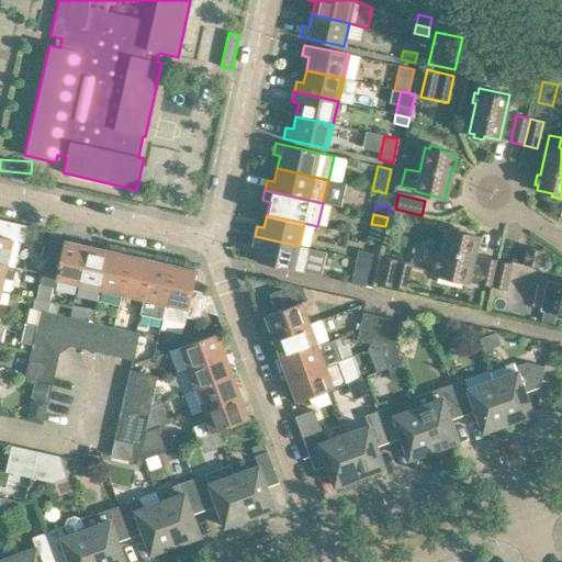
[(0,263),(14,267),(17,256),(8,254),(11,239),(24,243),(27,226),(0,220),(0,263)]
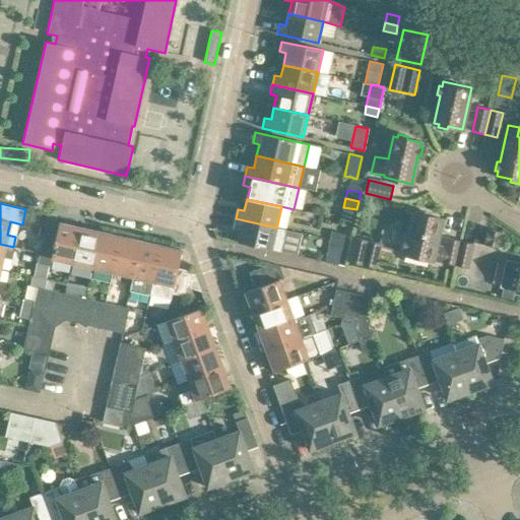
[(455,265),(461,241),(448,238),(446,248),(436,246),(442,218),(428,215),(429,212),(419,210),(418,213),(413,212),(407,240),(404,240),(402,249),(405,249),(404,254),(433,260),(433,259),(443,262),(455,265)]
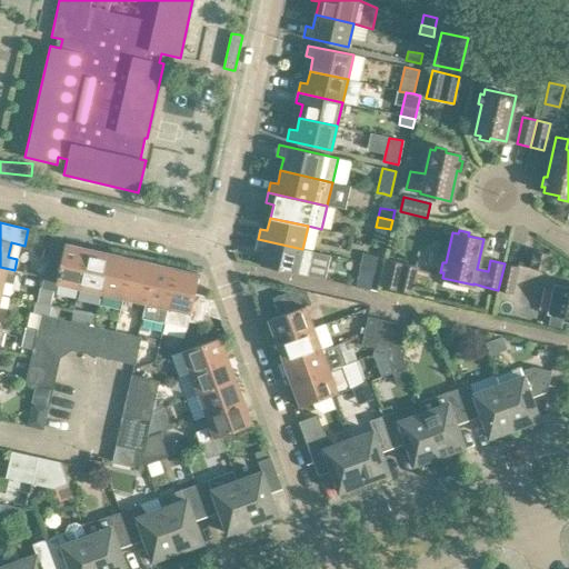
[(259,265),(307,276),(312,251),(302,249),(258,239),(256,249),(262,251),(259,265)]
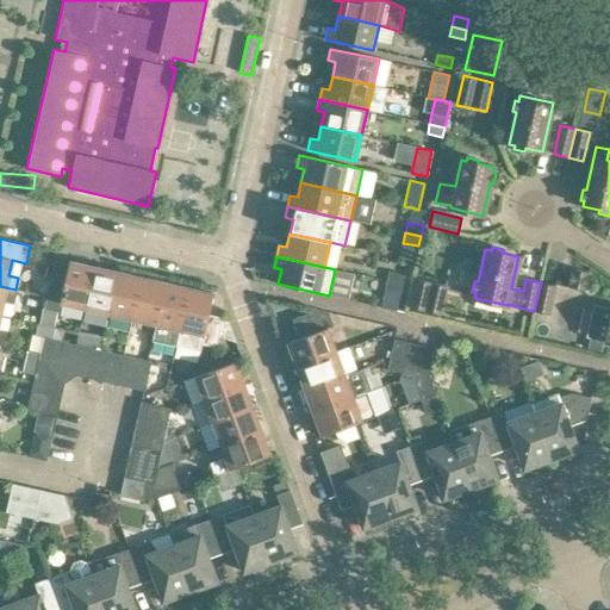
[(60,304),(69,265),(55,261),(44,309),(58,312),(61,304),(60,304)]
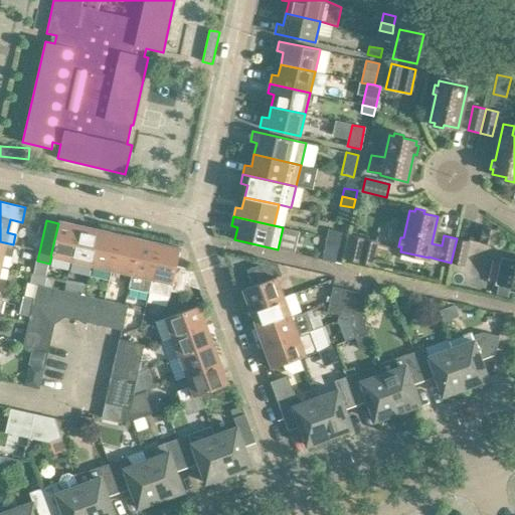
[(51,256),(71,261),(79,225),(58,220),(58,223),(50,256),(51,256)]
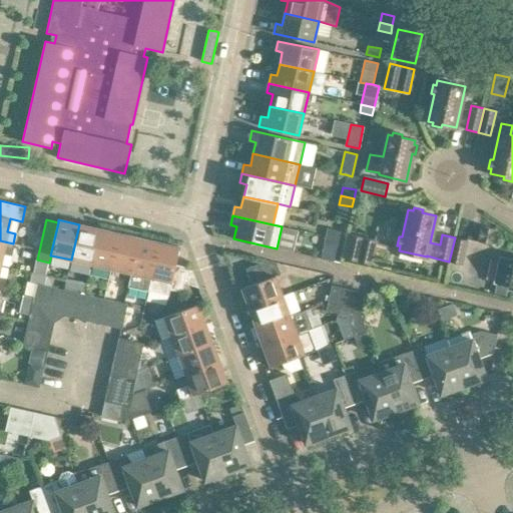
[(79,224),(71,260),(91,265),(99,228),(79,224)]
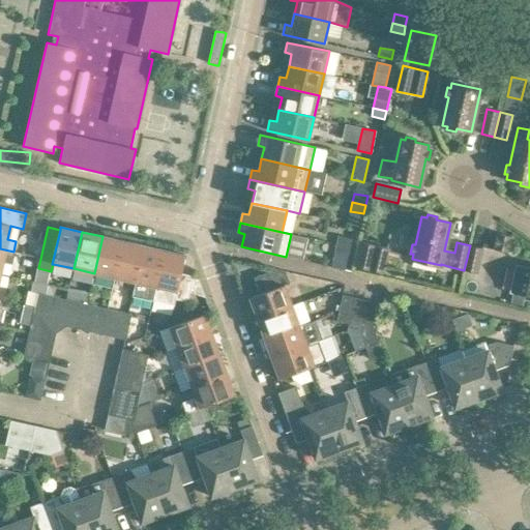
[(493,249),(509,253),(512,237),(497,233),(493,249)]
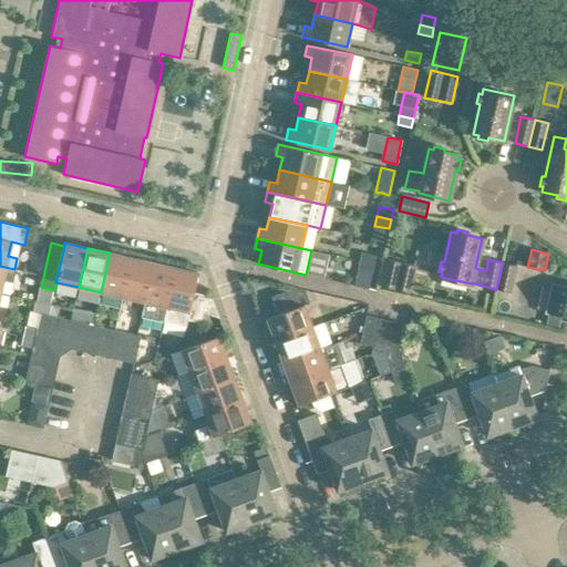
[(132,258),(110,253),(101,292),(123,297),(132,258)]
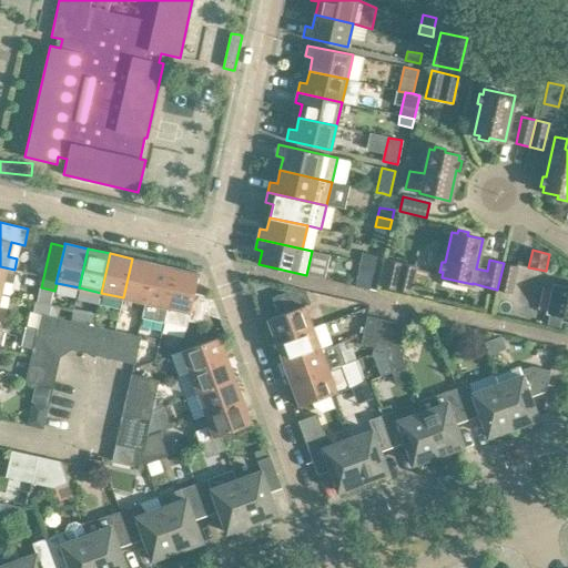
[(363,253),(361,262),(375,265),(376,256),(363,253)]
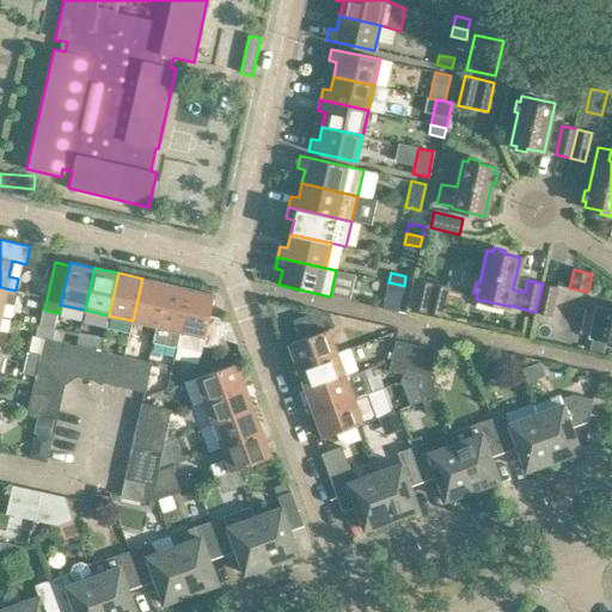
[(133,320),(157,326),(165,283),(142,279),(133,320)]
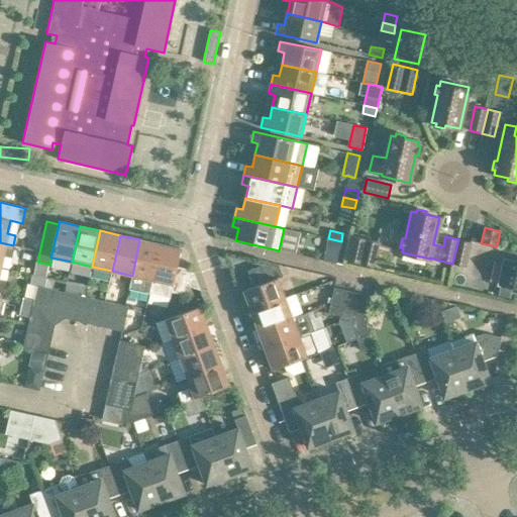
[(373,267),(379,242),(353,236),(348,261),(373,267)]
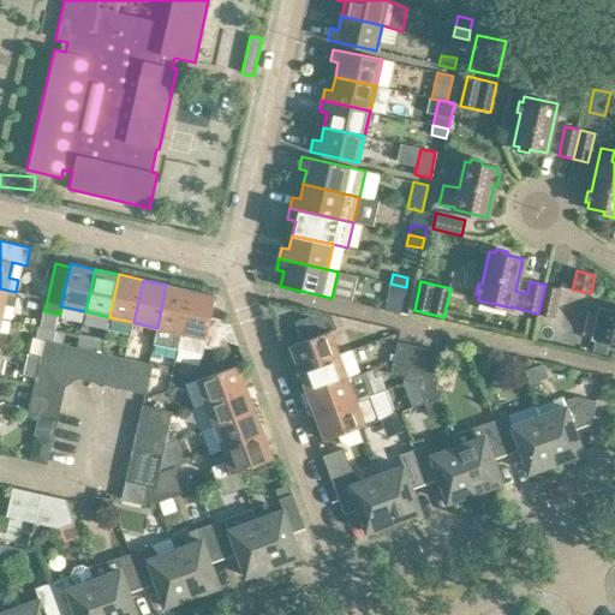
[(404,298),(406,287),(390,284),(388,294),(404,298)]
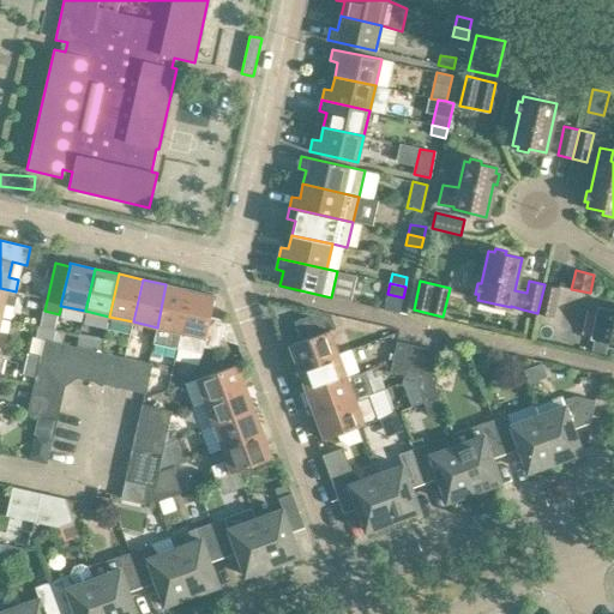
[(176,350),(180,332),(190,290),(166,284),(157,327),(152,344),(176,350)]
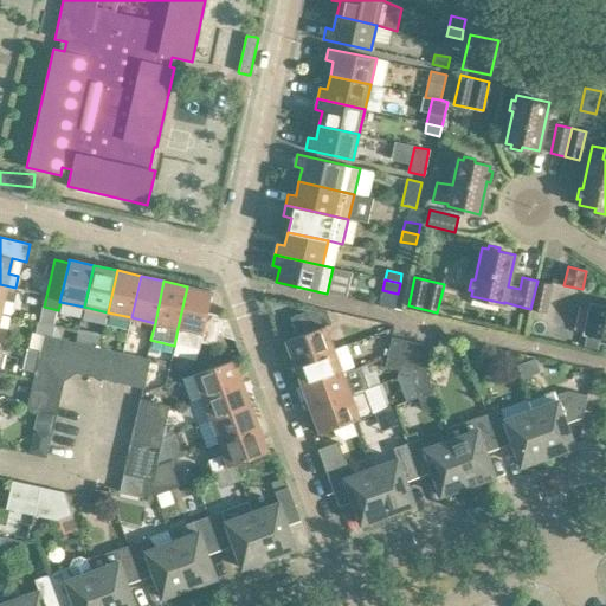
[(552,284),(537,281),(530,309),(545,313),(552,284)]
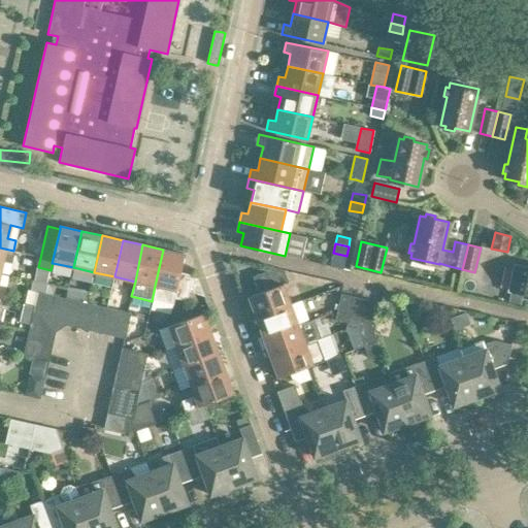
[(11,261),(13,251),(0,248),(0,269),(2,260),(11,261)]
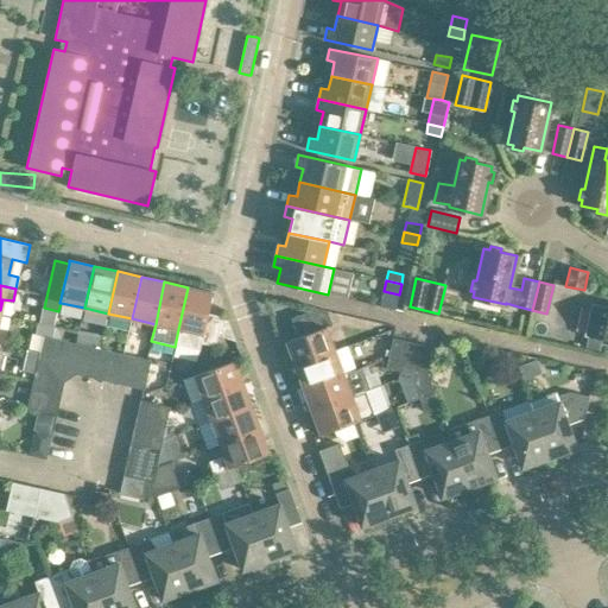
[(213,293),(188,287),(178,329),(175,347),(200,352),(201,343),(215,347),(217,337),(235,341),(227,318),(222,317),(208,314),(213,293)]
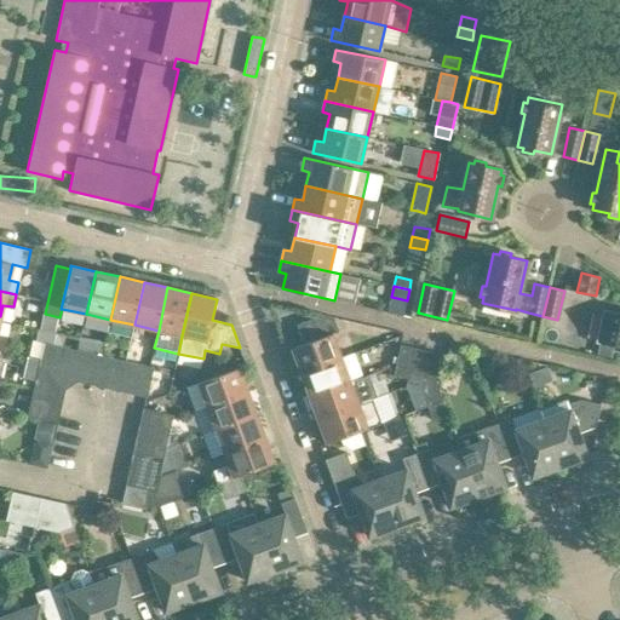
[(619,314),(606,310),(598,343),(600,343),(616,346),(615,348),(619,348),(619,314)]
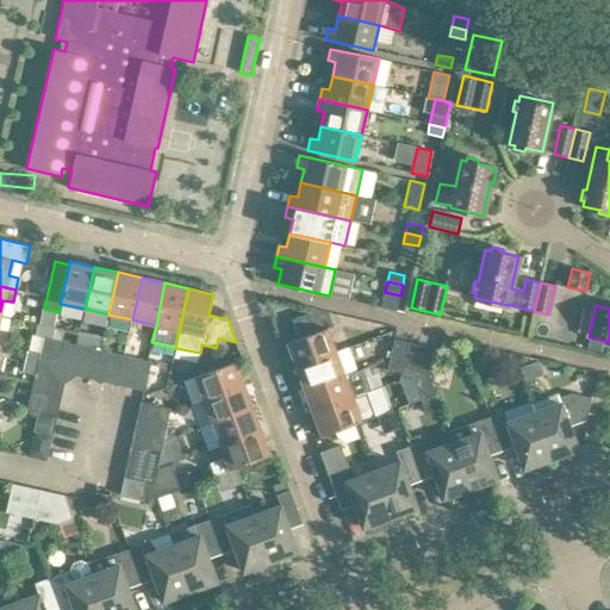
[(287,343),(296,367),(336,352),(328,329),(334,327),(329,312),(317,310),(292,319),(299,338),(287,343)]
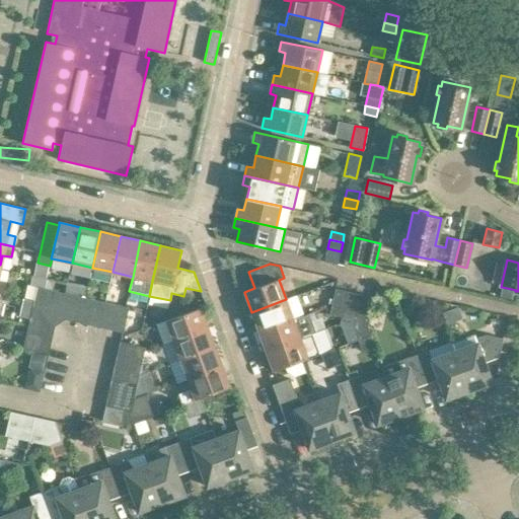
[(55,326),(65,319),(56,291),(38,287),(32,305),(55,326)]
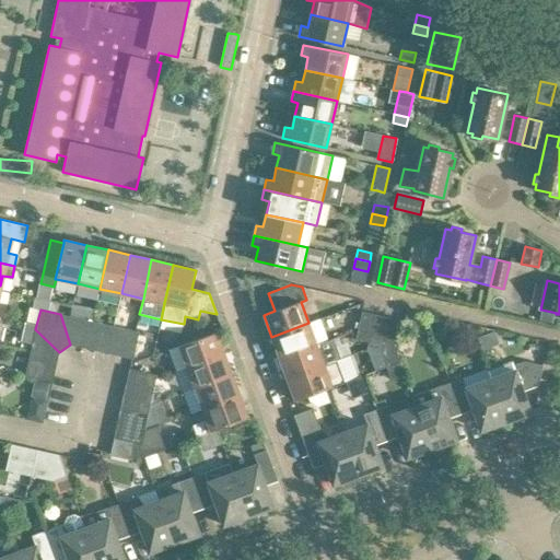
[(404,321),(403,326),(417,329),(420,313),(407,310),(404,321)]
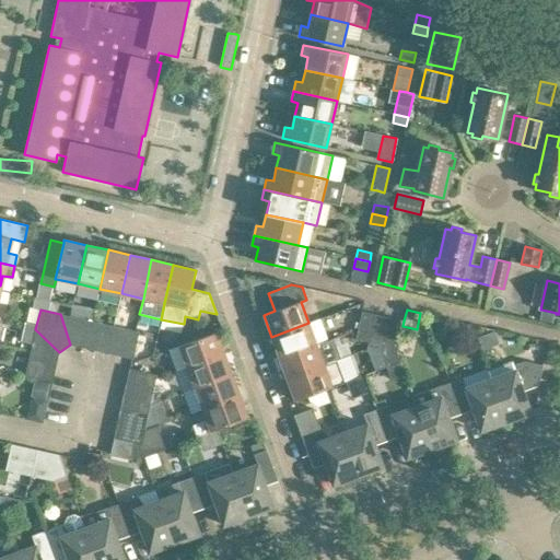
[(553,324),(556,314),(557,313),(541,310),(539,321),(553,324)]
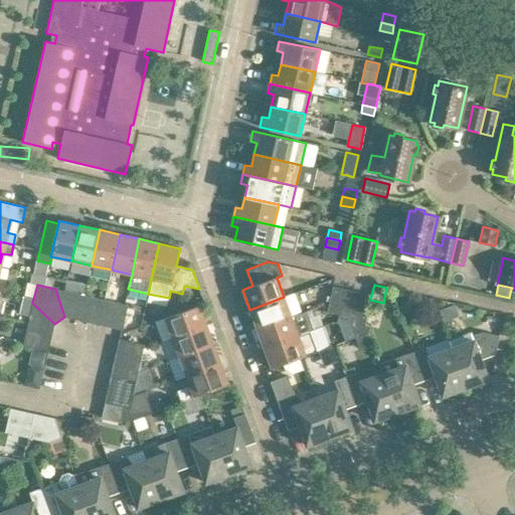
[(345,290),(333,287),(327,312),(339,314),(345,290)]
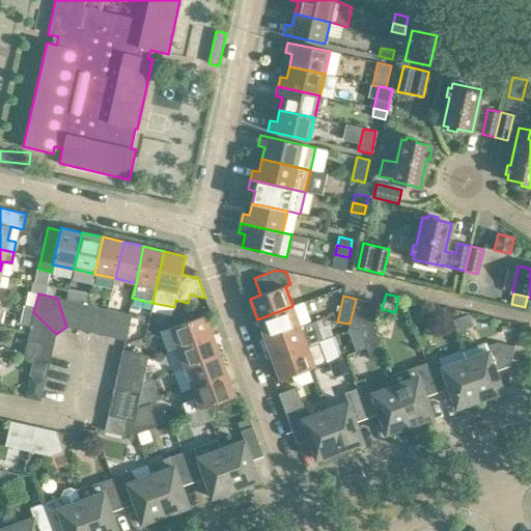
[(83,304),(57,298),(66,327),(78,330),(83,304)]
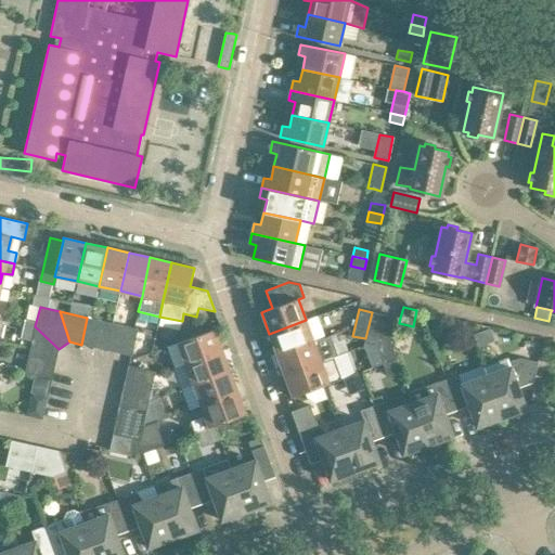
[(372,312),(365,338),(364,343),(377,346),(384,314),(372,312)]
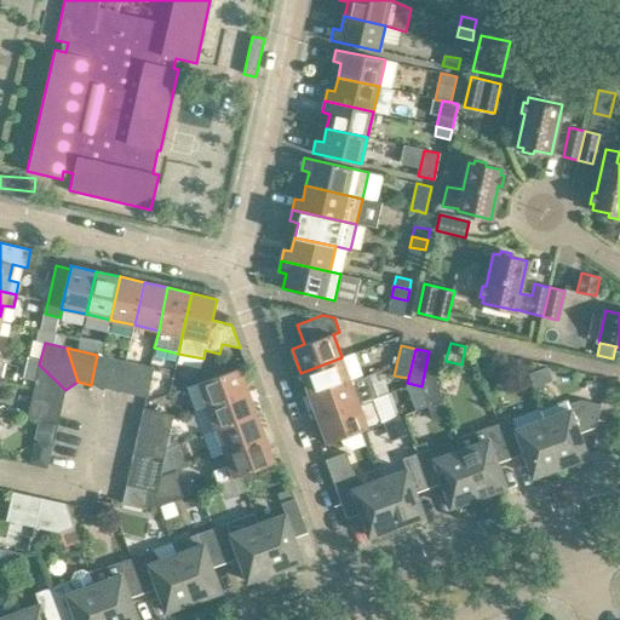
[(422,386),(407,383),(407,386),(415,411),(443,401),(438,390),(446,361),(447,355),(429,351),(422,386)]
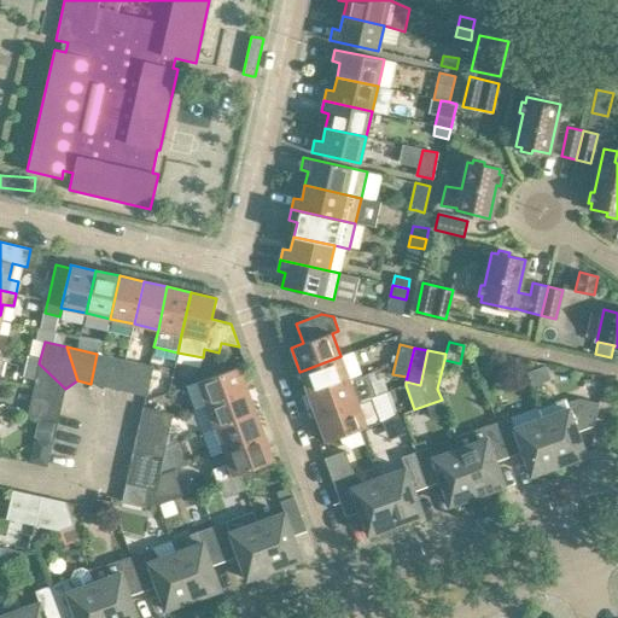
[(299,372),(308,395),(361,375),(353,353),(340,356),(299,372)]
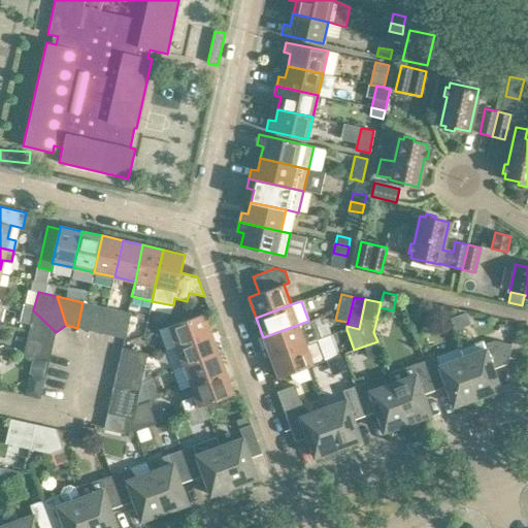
[(77,328),(89,330),(95,304),(83,302),(77,328)]
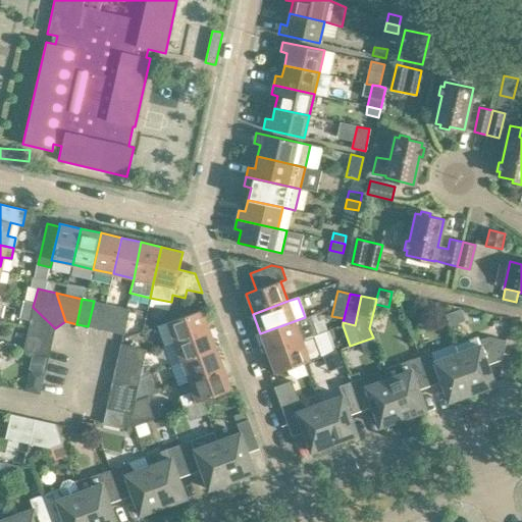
[(105,304),(94,301),(88,326),(100,329),(105,304)]
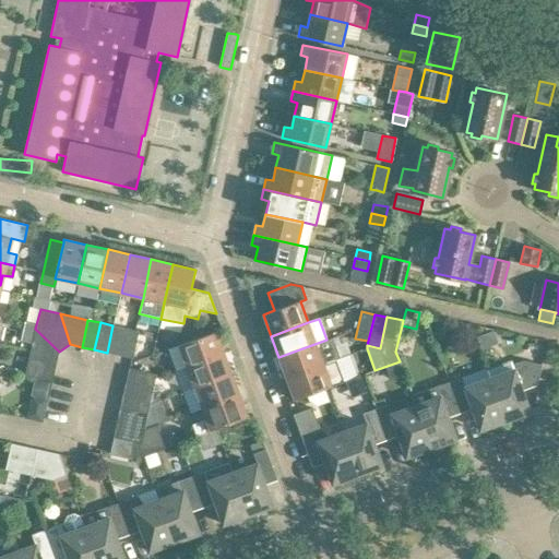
[(107,353),(119,356),(126,329),(113,325),(107,353)]
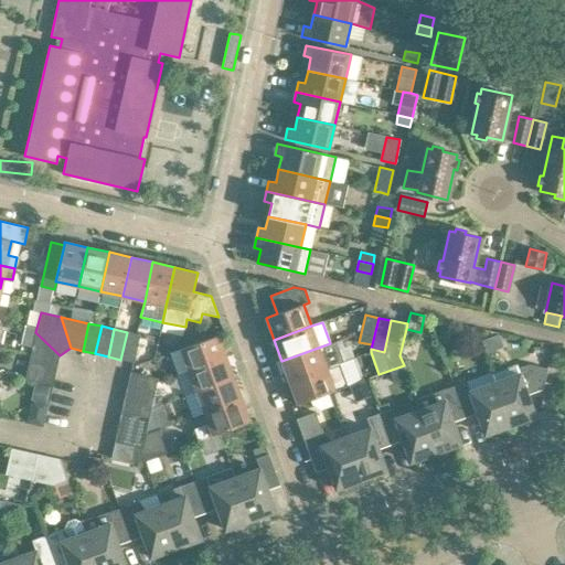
[(35,332),(30,360),(57,366),(60,355),(35,332)]
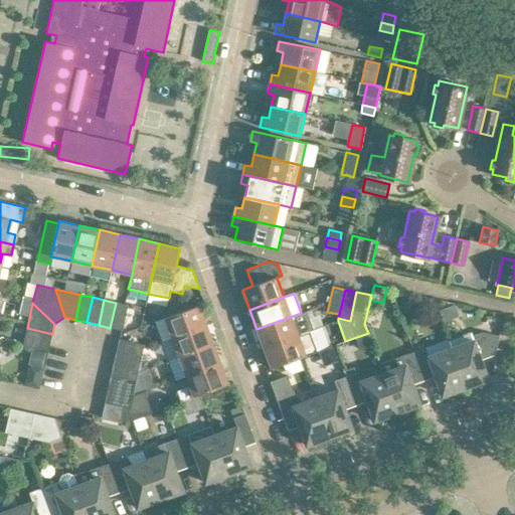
[(128,305),(116,303),(110,328),(121,330),(122,330),(128,305)]
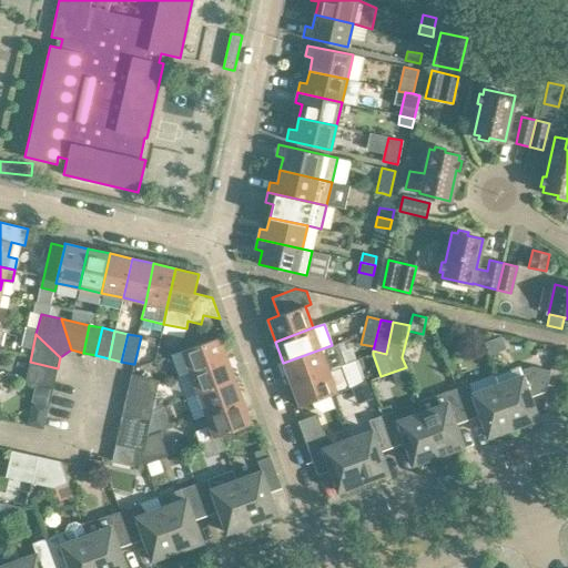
[(178,376),(190,373),(227,359),(220,337),(170,355),(178,376)]
